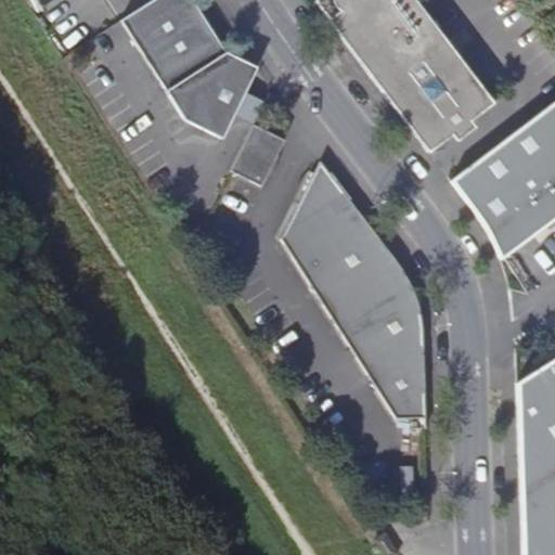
[(257,67),(228,53),(194,0),(152,0),(127,16),(127,15),(119,20),(184,119),(222,138),(235,113),(245,91),(254,75),(257,67)]
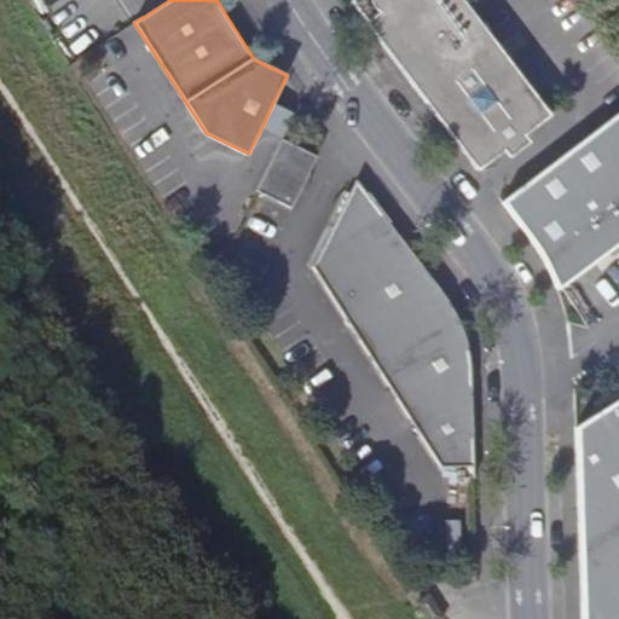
[(351,0),(366,21),(440,119),(468,154),(474,152),(480,151),(486,149),(492,146),(498,144),(503,140),(508,137),(514,132),(518,128),(522,123),(526,119),(530,113),(533,108),(536,102),(504,61),(496,50),(457,0),(351,0)]
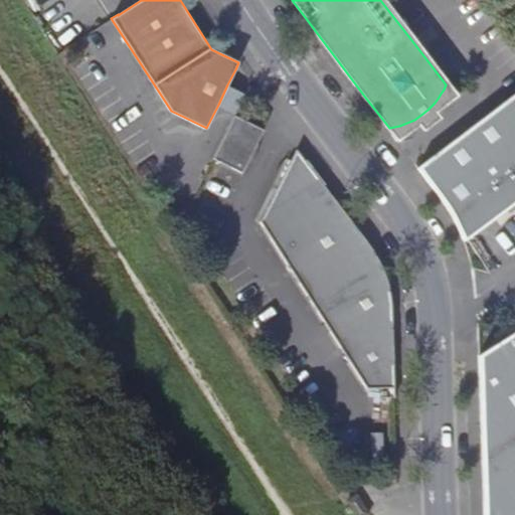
[(389,128),(399,142),(421,126),(425,132),(444,118),(438,113),(460,96),(385,0),(380,0),(412,41),(419,50),(446,84),(444,90),(441,94),(438,99),(435,103),(431,107),(427,110),(422,114),(418,117),(414,120),(409,122),(404,124),(399,126),(394,127),(389,128)]
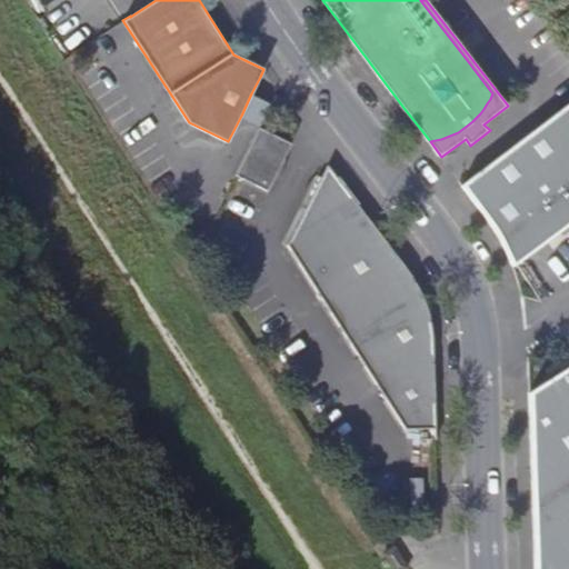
[(269,102),(251,93),(241,116),(258,125),(269,102)]
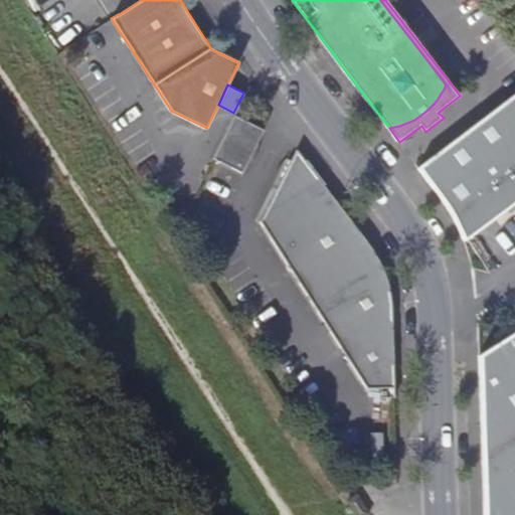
[(514,96),(419,169),(442,197),(454,217),(465,241),(514,203),(514,96)]
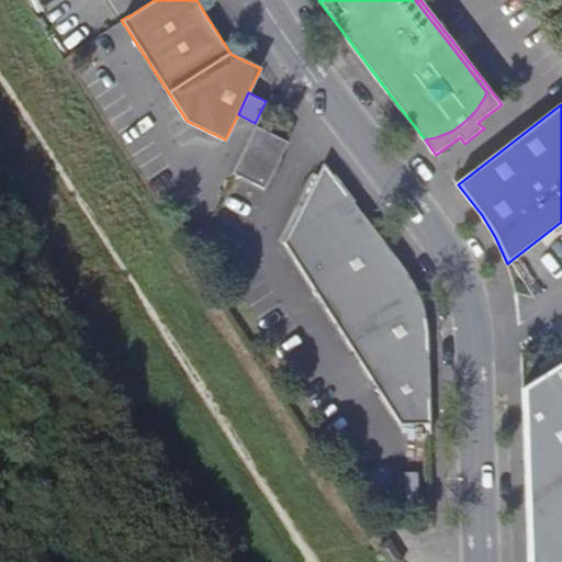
[(278,136),(256,126),(233,172),(265,189),(281,155),(270,150),(278,136)]
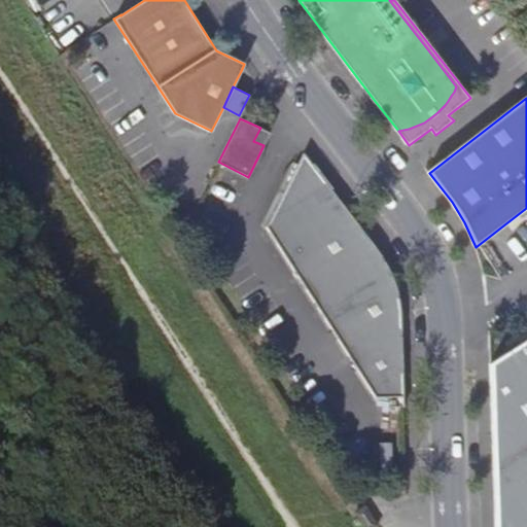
[(377,398),(405,397),(402,318),(400,294),(395,280),(390,268),(383,255),(372,241),(342,202),(338,205),(320,181),(295,169),(267,226),(377,398)]
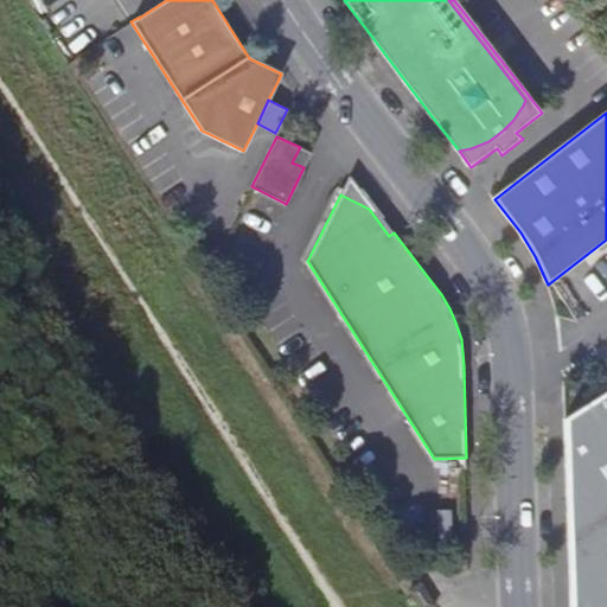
[(572,606),(606,606),(606,390),(564,417),(572,606)]
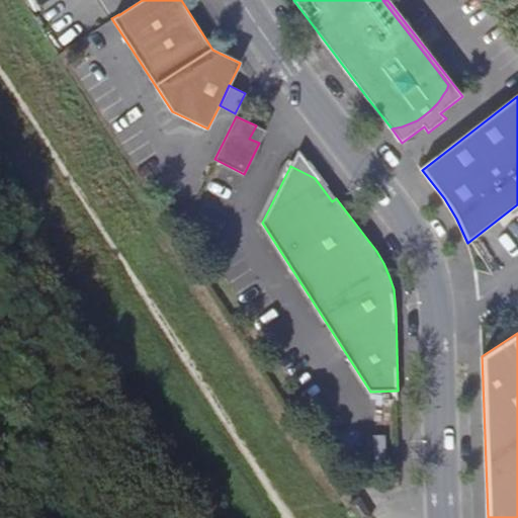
[(375,517),(365,503),(355,509),(361,517),(375,517)]
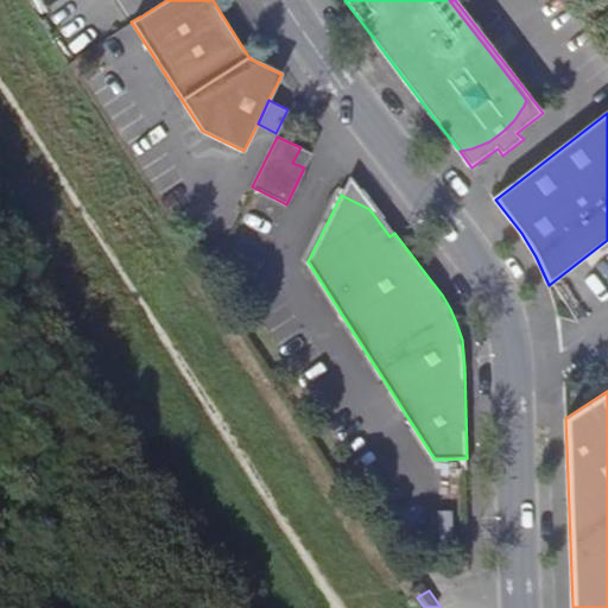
All buildings are outlined.
